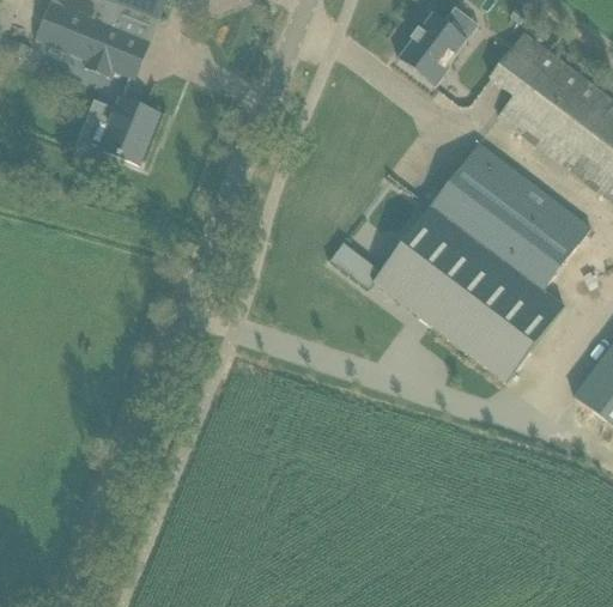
[(50,0),(36,37),(133,77),(164,0),(50,0)]
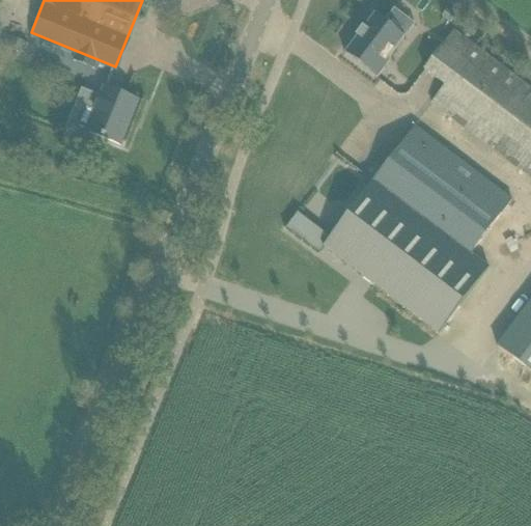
[(412,18),(420,8),(410,0),(391,0),(412,18)]
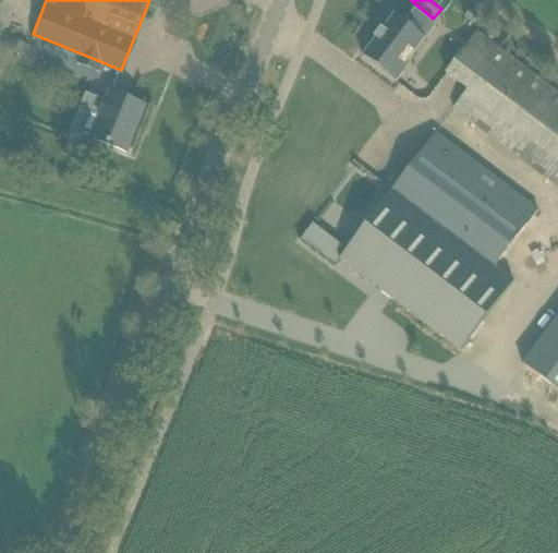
[(362,52),(379,65),(393,76),(407,59),(403,57),(422,33),(392,11),(362,52)]
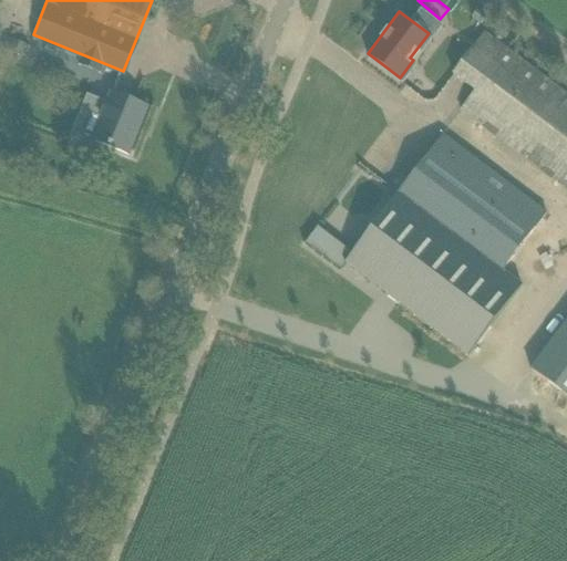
[(455,69),(476,85),(461,105),(566,185),(566,90),(485,29),(455,69)]
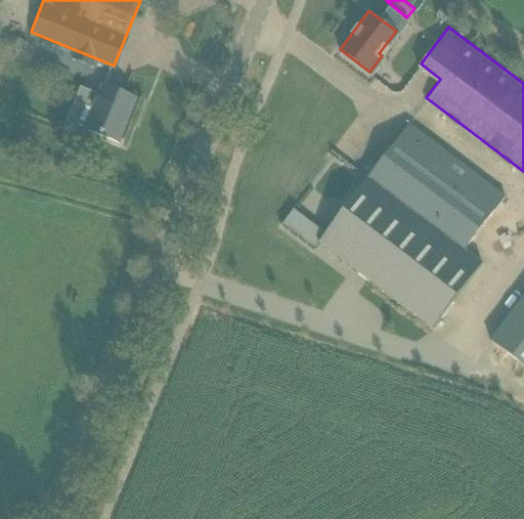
[(79,85),(63,124),(84,131),(86,127),(119,140),(136,96),(117,89),(102,83),(99,92),(79,85)]
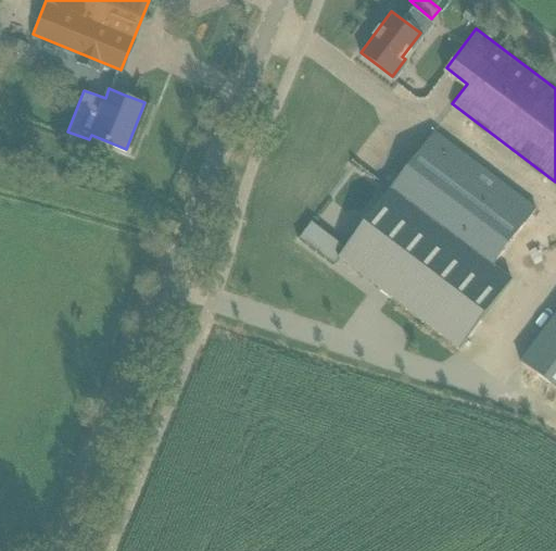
[(492,262),(535,204),(433,128),(338,255),(459,347),(512,277),(492,262)]
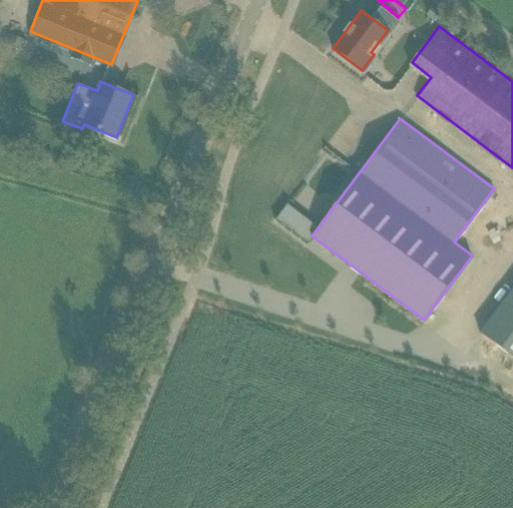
[(512,286),(479,331),(512,356),(512,286)]
